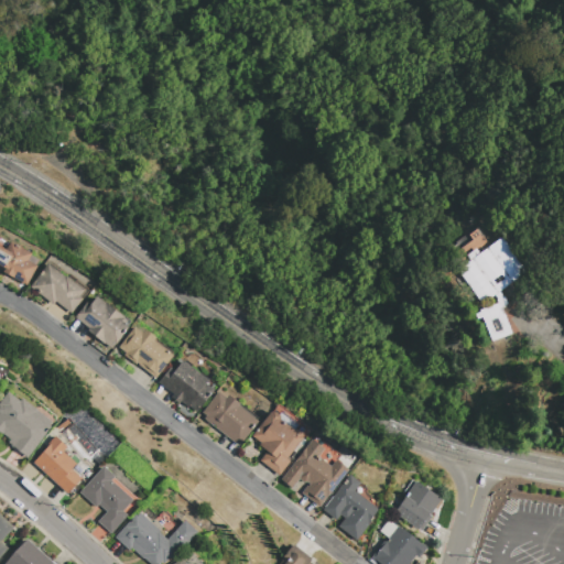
[(494,343),(512,332),(499,312),(508,306),(497,291),(524,273),(501,238),(488,247),(477,229),(454,243),(465,261),(456,267),(483,307),(475,312),(494,343)]
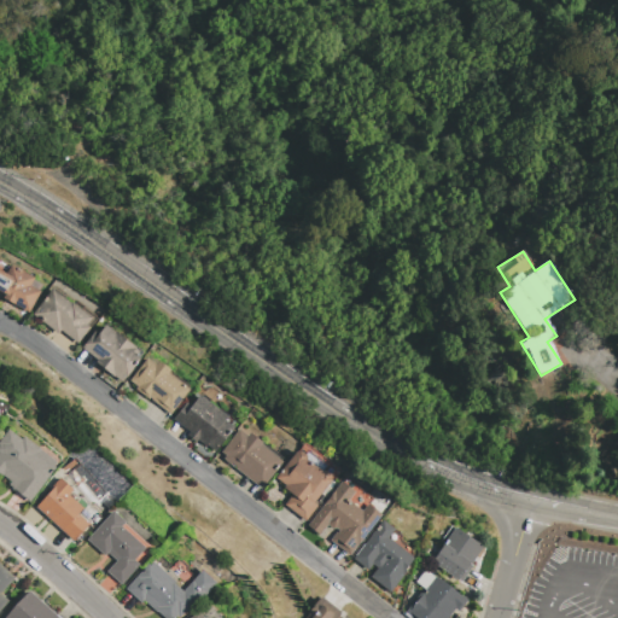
[(34,279),(30,286),(41,292),(29,313),(3,298),(4,296),(0,293),(0,269),(6,273),(10,266),(34,279)]
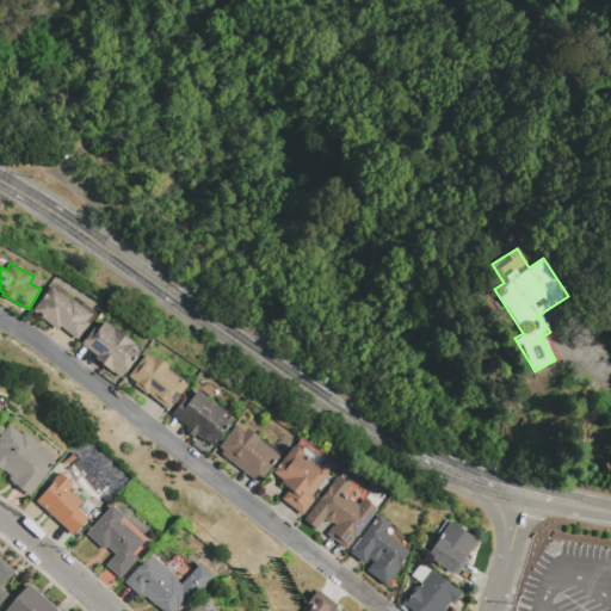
[(59,329),(34,312),(51,287),(69,301),(69,300),(90,314),(85,321),(88,323),(76,340),(60,328),(59,329)]
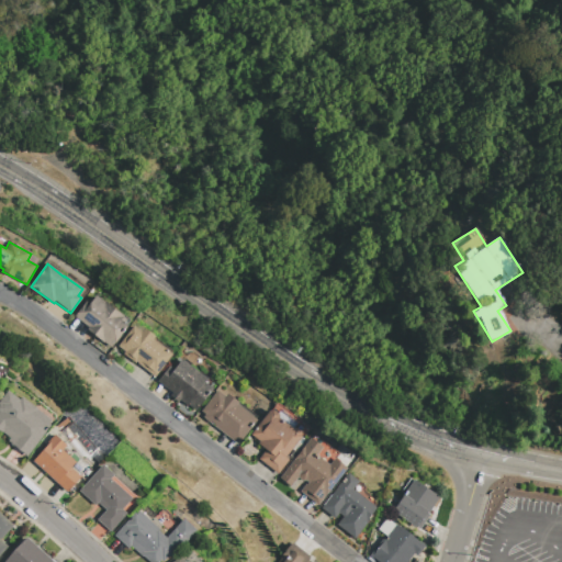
[(87,302),(90,304),(96,296),(123,316),(120,321),(127,326),(112,348),(88,329),(89,327),(75,316),(87,302)]
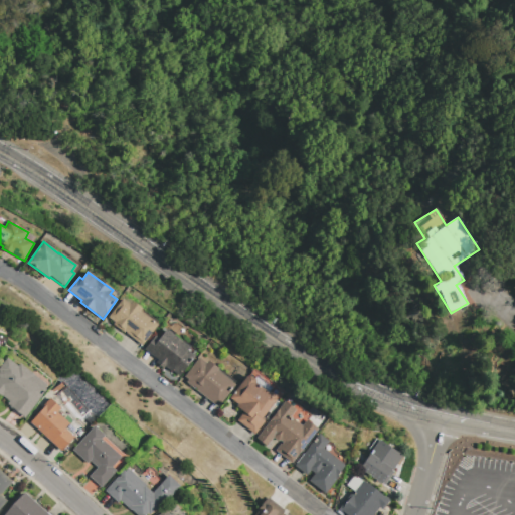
[(129,304),(131,301),(142,309),(140,311),(157,324),(142,344),(125,331),(124,332),(114,324),(115,322),(108,317),(122,299),(129,304)]
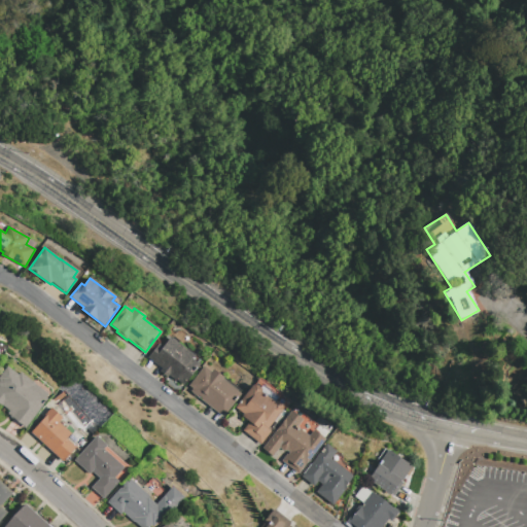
[(199,364),(194,370),(195,371),(184,385),(176,379),(175,380),(169,376),(168,377),(160,372),(162,367),(148,357),(159,344),(163,346),(170,337),(195,355),(191,359),(199,364)]
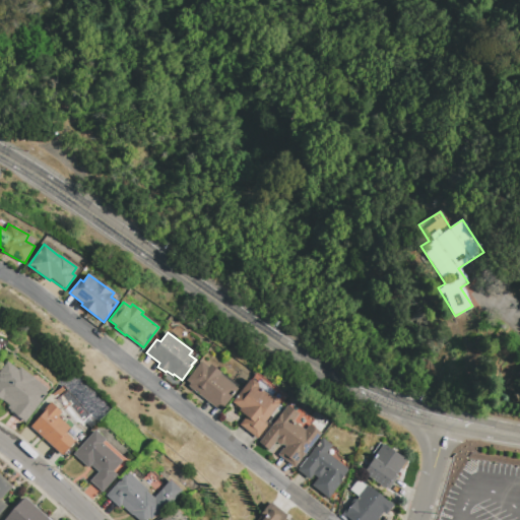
[(0,398),(0,371),(7,362),(18,371),(20,368),(48,389),(41,398),(43,399),(25,423),(7,408),(9,405),(0,398)]
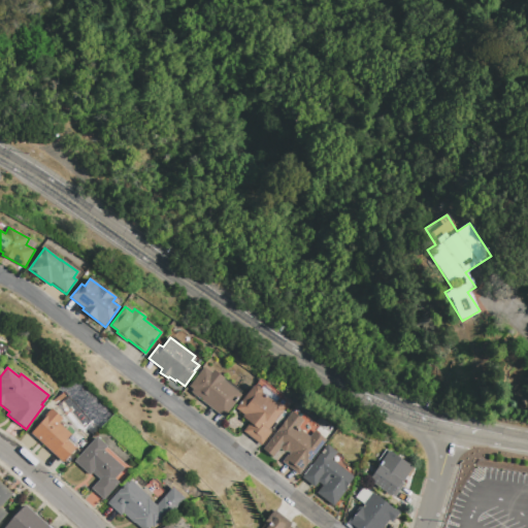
[(241,395),(225,417),(192,392),(194,389),(190,387),(204,367),(208,370),(210,372),(212,370),(225,378),(223,382),(241,395)]
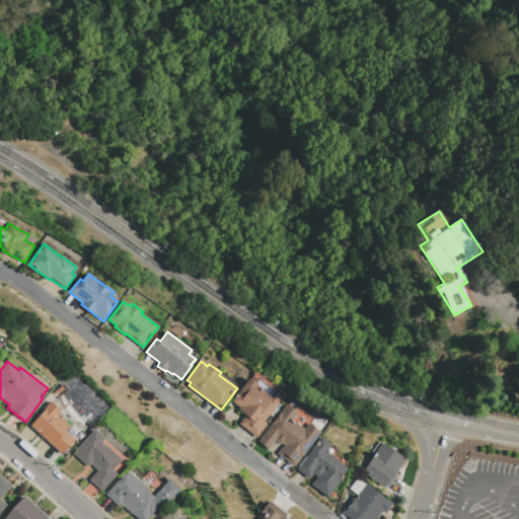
[(256,382),(257,385),(256,386),(271,397),(272,396),(275,396),(277,398),(279,401),(278,402),(279,403),(264,423),(267,425),(256,437),(239,424),(245,416),(239,411),(241,408),(232,400),(247,380),(249,381),(250,380),(253,379),(256,382)]
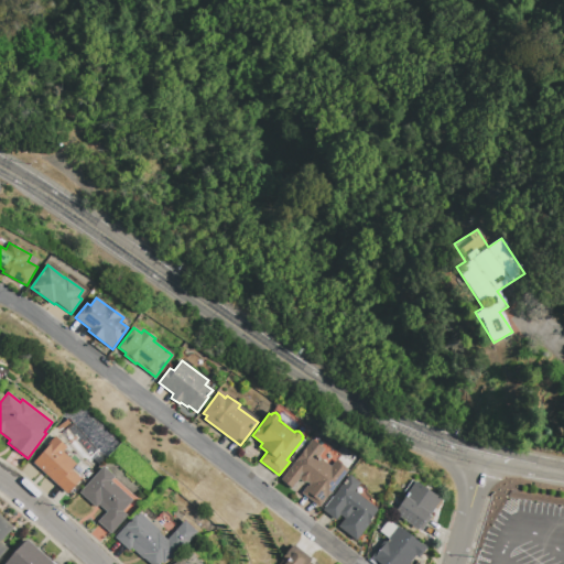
[(67,495),(33,463),(49,446),(47,445),(55,437),(66,448),(63,452),(76,465),(72,470),(82,479),(67,495)]
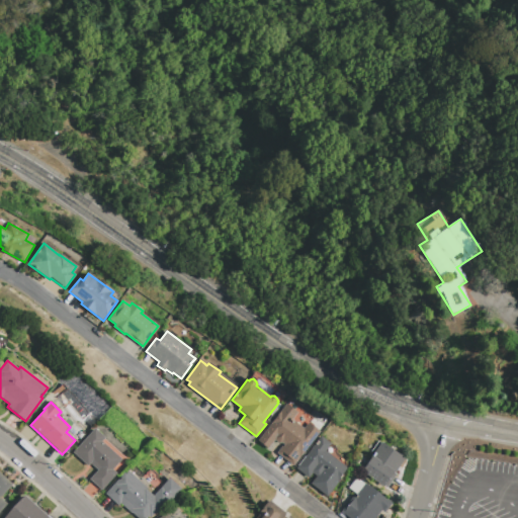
[(283,447),(285,445),(276,438),(268,448),(259,441),(281,411),(305,428),(309,423),(320,431),(293,465),(277,453),(282,446),(283,447)]
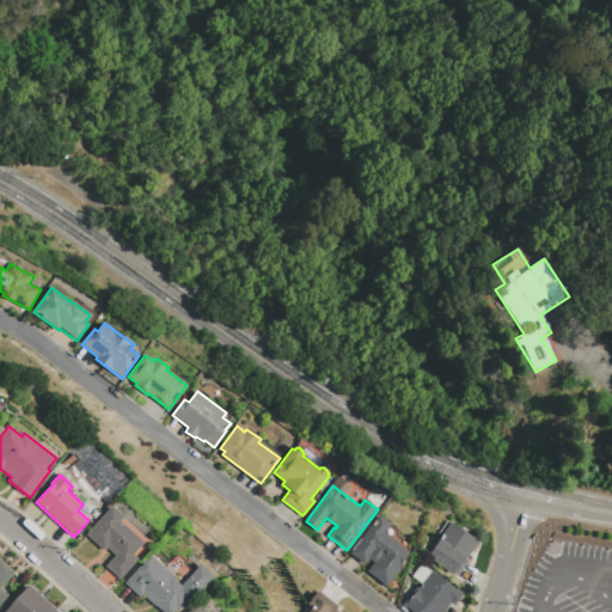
[(116,556),(106,548),(104,550),(86,534),(111,507),(123,518),(120,521),(142,543),(132,555),(138,560),(120,579),(106,567),(116,556)]
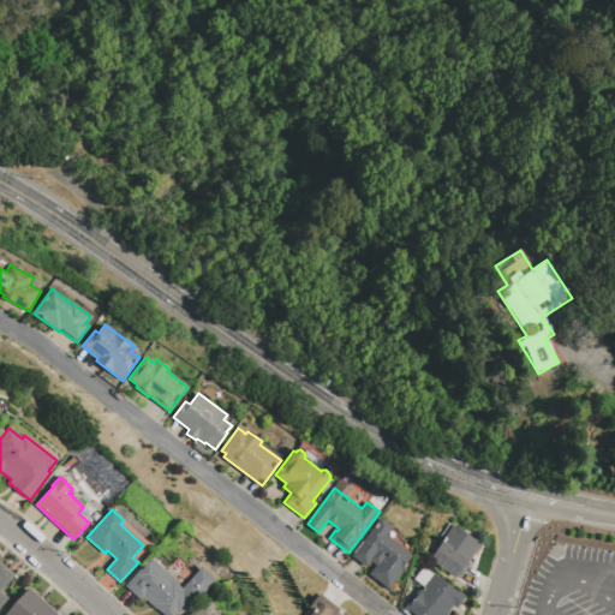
[(376,566),(371,562),(366,567),(352,556),(381,518),(393,526),(384,537),(411,556),(402,568),(404,569),(388,589),(369,574),(376,566)]
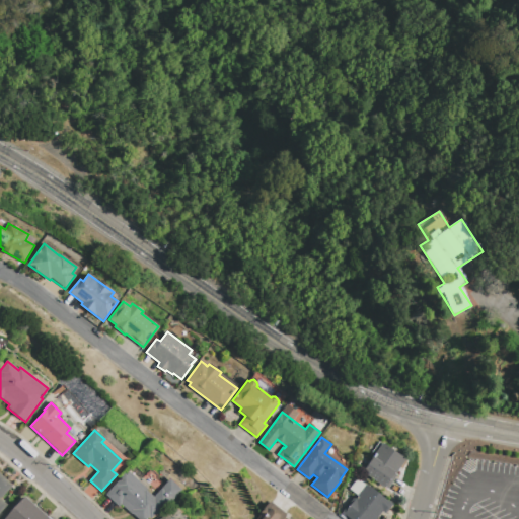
[(381,444),(382,444),(404,460),(395,473),(397,475),(388,489),(386,487),(385,488),(362,471),(372,457),(369,455),(379,443),(381,444)]
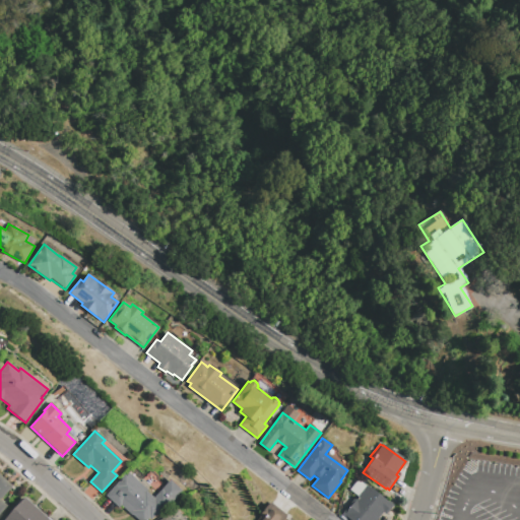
[(146,491),(154,498),(170,480),(182,492),(166,509),(164,508),(157,515),(156,514),(151,519),(149,518),(147,519),(138,519),(122,505),(119,508),(106,496),(124,475),(126,476),(128,474),(129,473),(147,490),(146,491)]
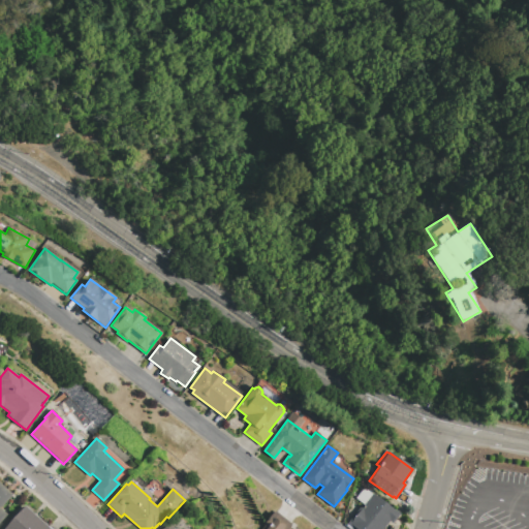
[(0,483),(12,495),(0,509),(6,515),(0,521),(0,483)]
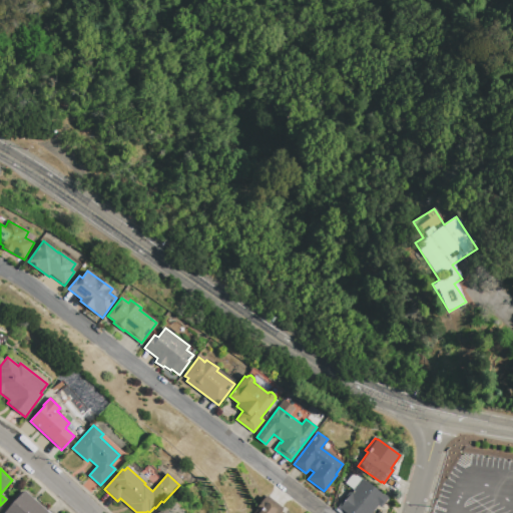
[(354,490),(362,480),(353,473),(345,484),(354,490)]
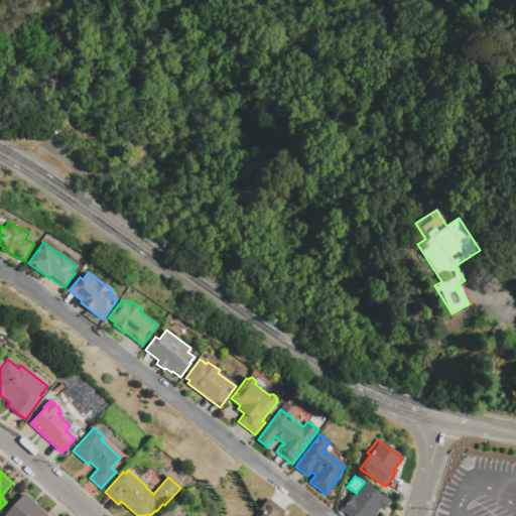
[(383,510),(380,508),(374,515),(348,515),(344,513),(343,514),(339,511),(352,493),(355,495),(356,493),(364,483),(385,498),(386,497),(390,500),(383,510)]
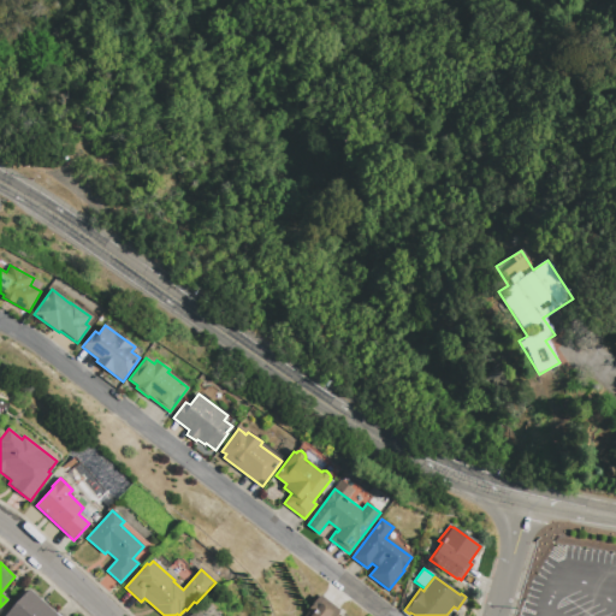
[(5,615),(30,590),(58,615),(5,615)]
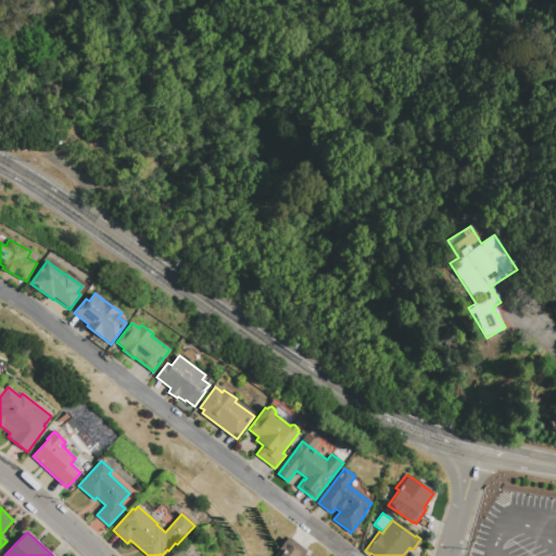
[(275,555),(278,553),(277,552),(288,538),(306,553),(304,555),(305,555),(275,555)]
